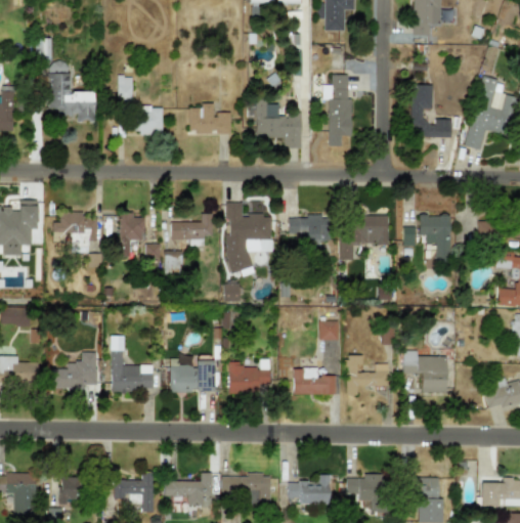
[(345,31),(345,11),(354,11),(354,0),(326,0),(326,31),(345,31)]
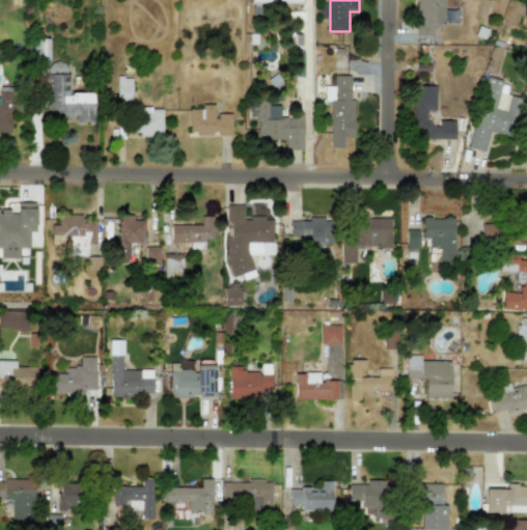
[(420,0),(419,37),(437,37),(437,25),(446,25),(446,0),(420,0)]
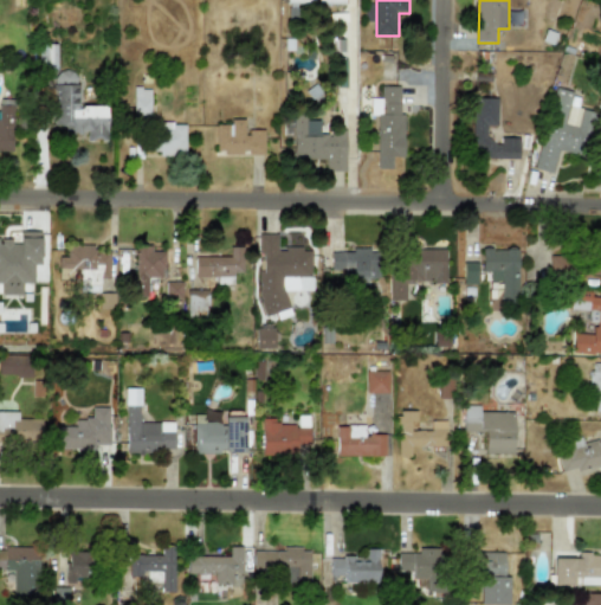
[(57,126),(69,126),(69,134),(90,134),(90,142),(110,142),(110,107),(81,107),(81,71),(57,71),(57,126)]
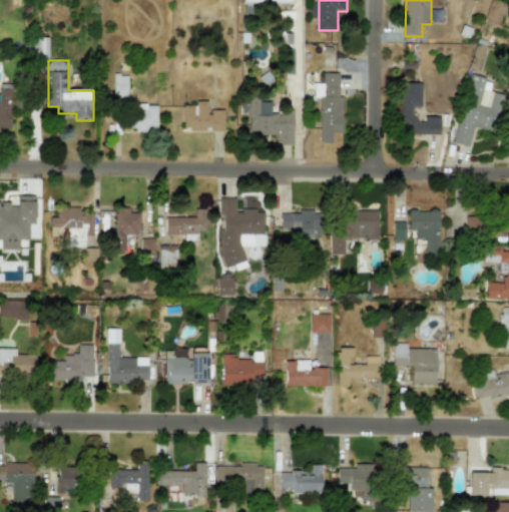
[(326,73),(326,84),(317,83),(317,98),(322,98),(322,143),(335,144),(335,133),(345,133),(345,96),(341,96),(342,74),(326,73)]
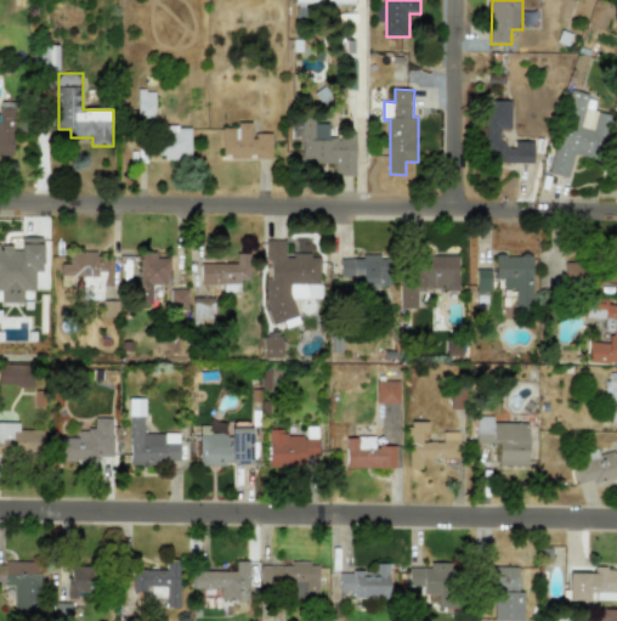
[(158,118),(158,91),(141,91),(141,119),(158,118)]
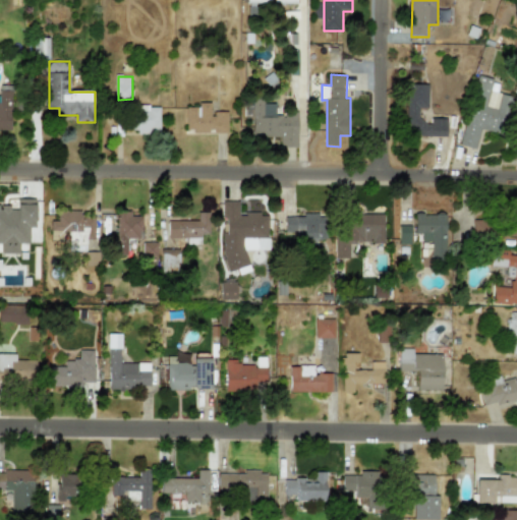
[(463,147),(478,150),(483,130),(502,134),(511,96),(493,92),(496,80),(479,76),(463,147)]
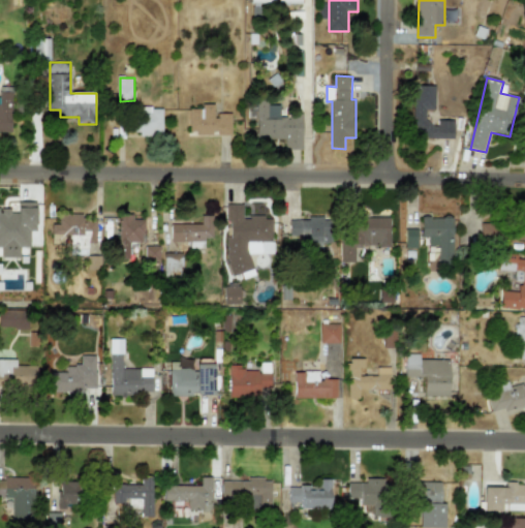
[(457,137),(457,122),(439,122),(439,124),(428,124),(428,111),(437,111),(437,87),(415,87),(415,137),(457,137)]
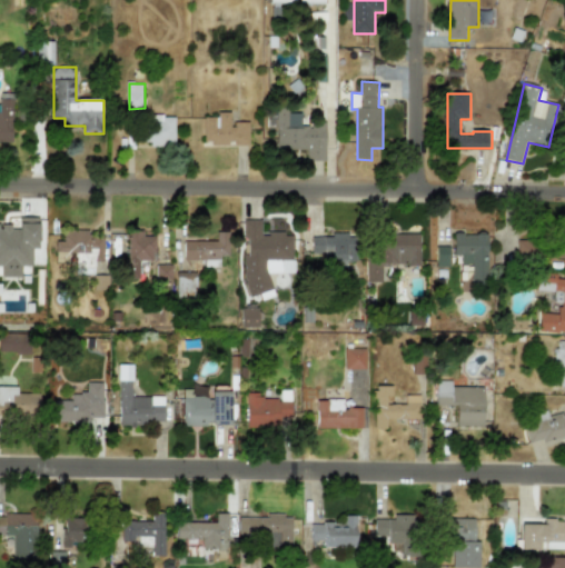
[(0,143),(15,143),(15,95),(2,95),(2,106),(0,106),(0,143)]
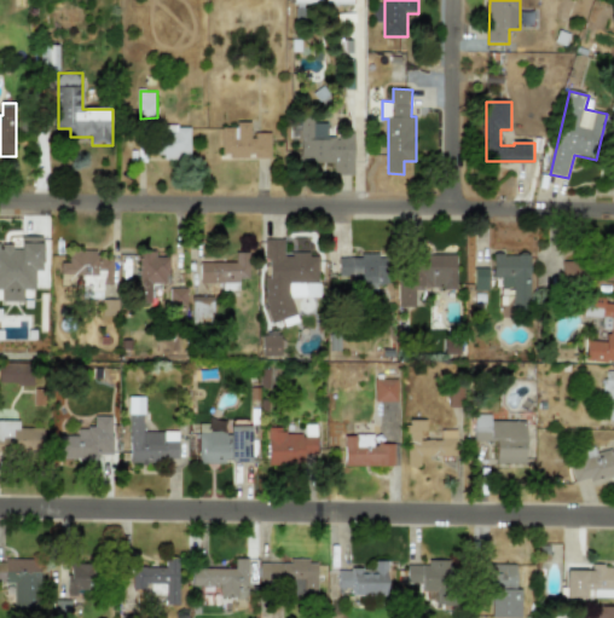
[(357,175),(357,134),(341,134),(341,138),(329,138),(329,125),(316,125),(316,117),(302,117),(303,165),(336,165),(336,175),(357,175)]
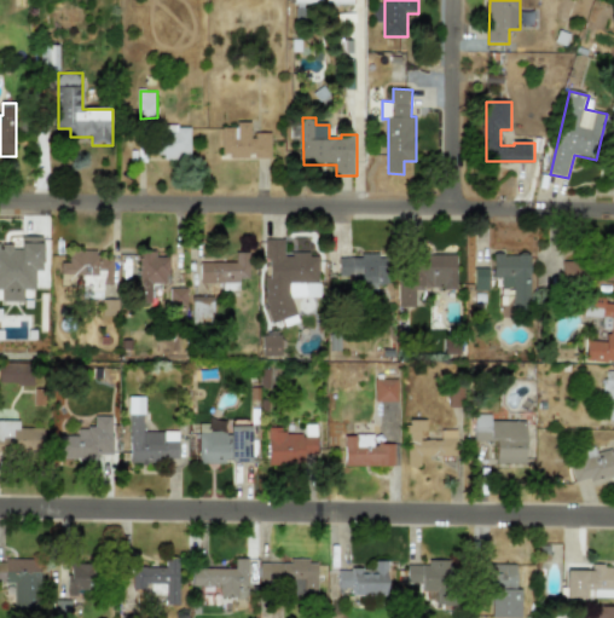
[(273,157),(273,133),(254,133),(254,122),(238,122),(238,127),(224,128),(224,159),(273,157)]
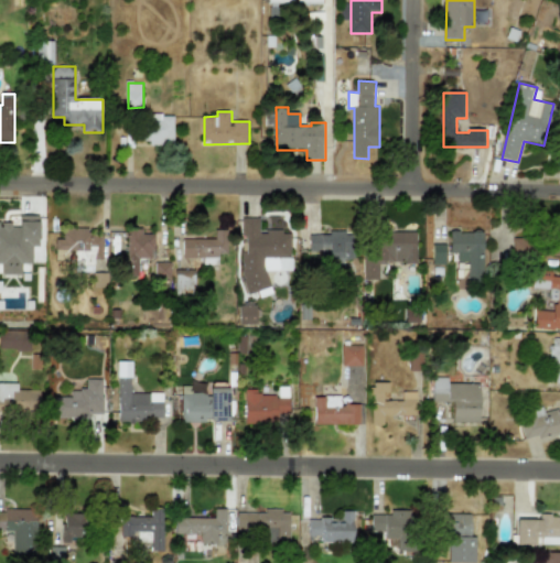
[(175,117),(162,117),(162,121),(150,121),(150,145),(175,145),(175,117)]
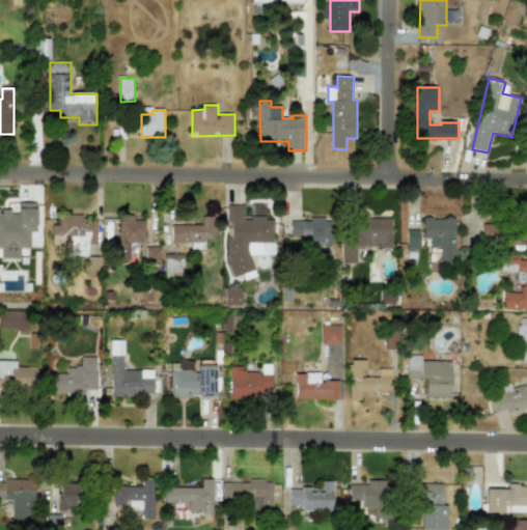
[(38,203),(20,203),(20,211),(0,211),(0,249),(3,249),(3,259),(22,259),(22,249),(32,249),(32,232),(38,232),(38,203)]
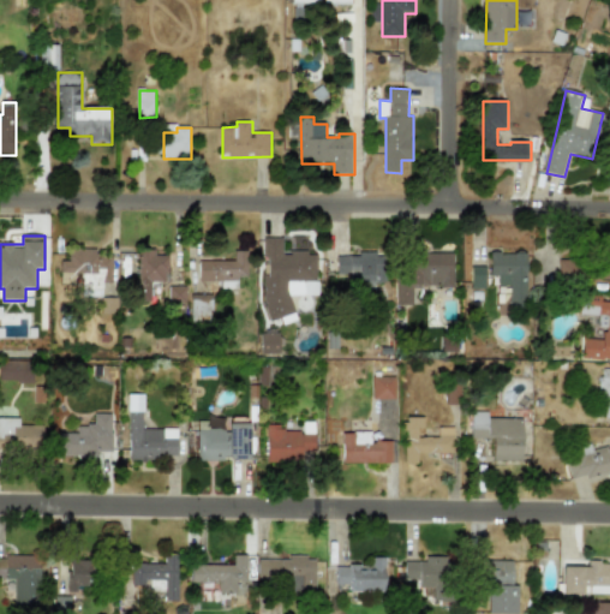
[(320,296),(318,252),(285,254),(285,238),(264,238),(265,258),(270,258),(270,275),(265,275),(268,317),(294,317),(293,296),(320,296)]
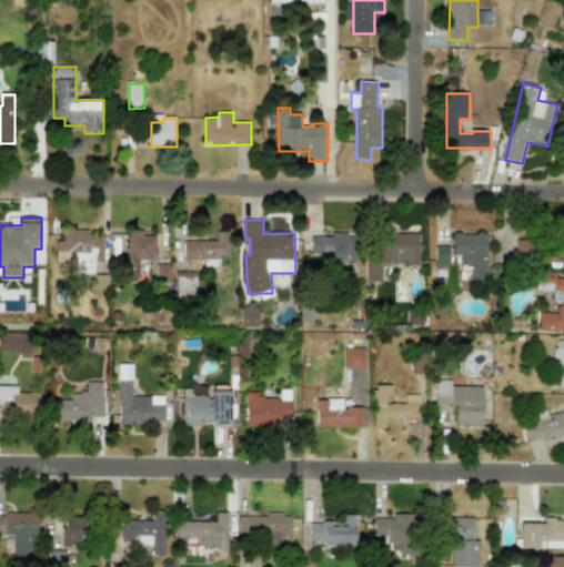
[(106,262),(107,238),(90,238),(90,231),(66,230),(66,241),(58,241),(58,252),(78,252),(78,275),(97,275),(97,262),(106,262)]
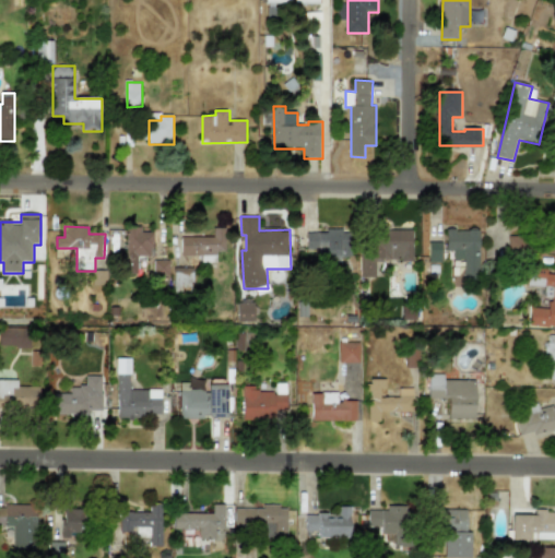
[(127,274),(139,275),(140,257),(154,258),(154,233),(143,232),(143,227),(128,227),(127,274)]
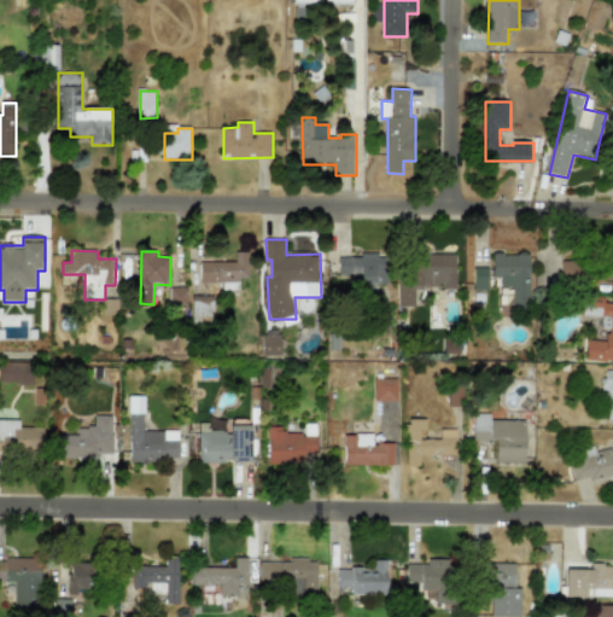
[(237,263),(202,262),(202,281),(250,283),(251,252),(238,252),(237,263)]
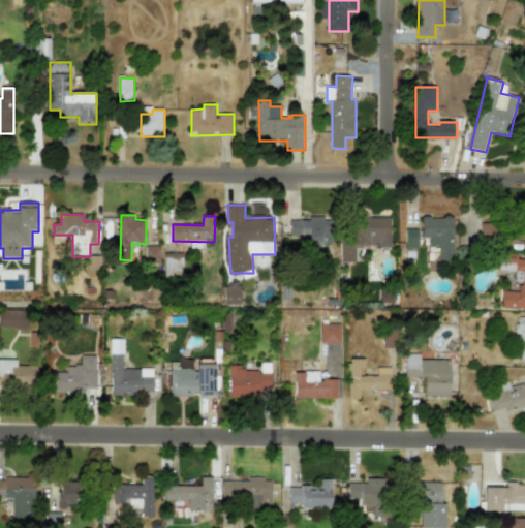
[(291,244),(333,243),(333,218),(291,219),(291,244)]
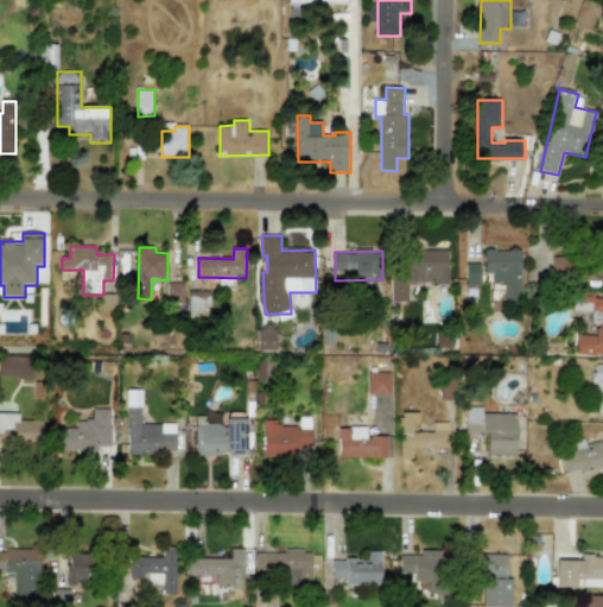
[(450,251),(395,252),(395,302),(411,302),(410,285),(451,284),(450,251)]
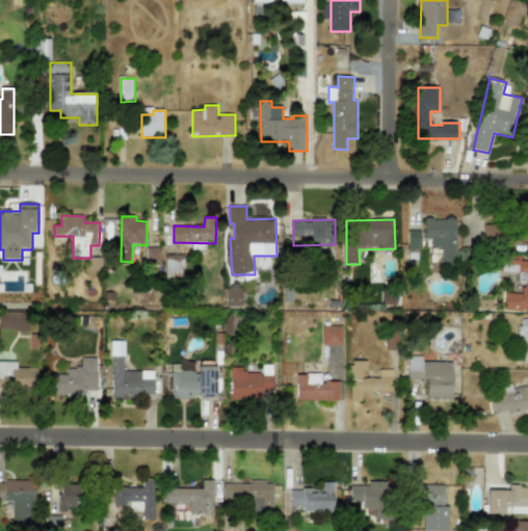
[(426,240),(434,240),(434,248),(444,248),(444,267),(458,267),(457,219),(426,219),(426,240)]
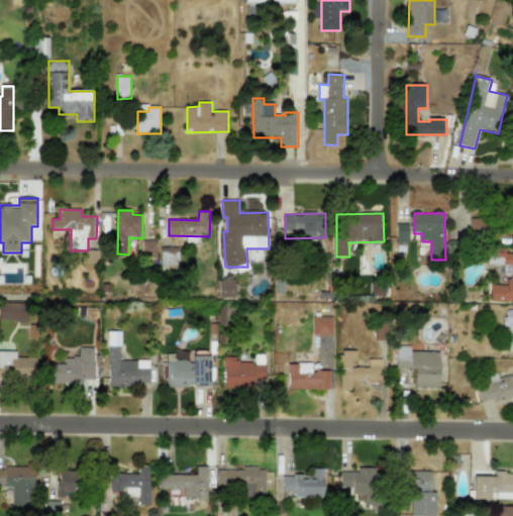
[(512,216),(504,216),(505,236),(512,235),(512,216)]
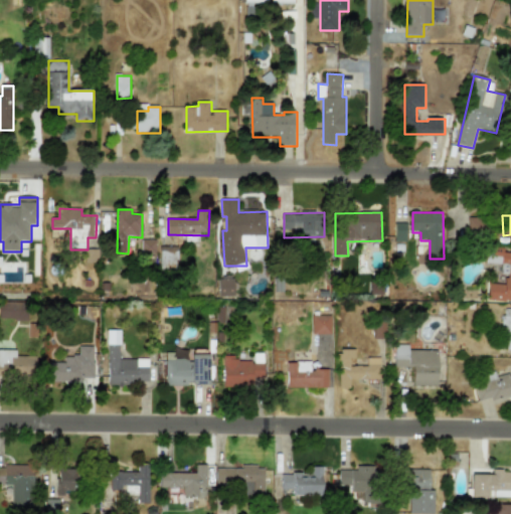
[(409,223),(397,223),(397,242),(409,242),(409,223)]
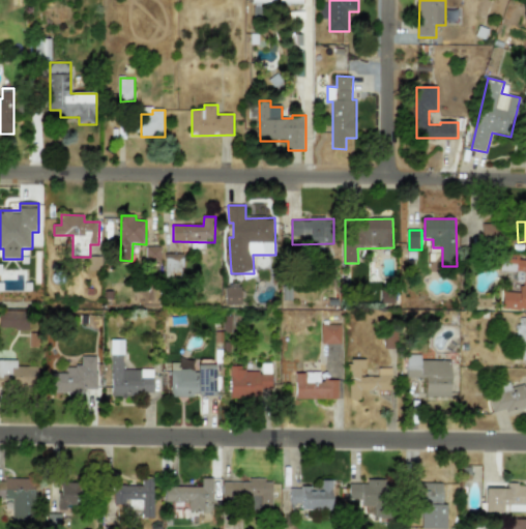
[(167,271),(184,271),(183,254),(167,255),(167,271)]
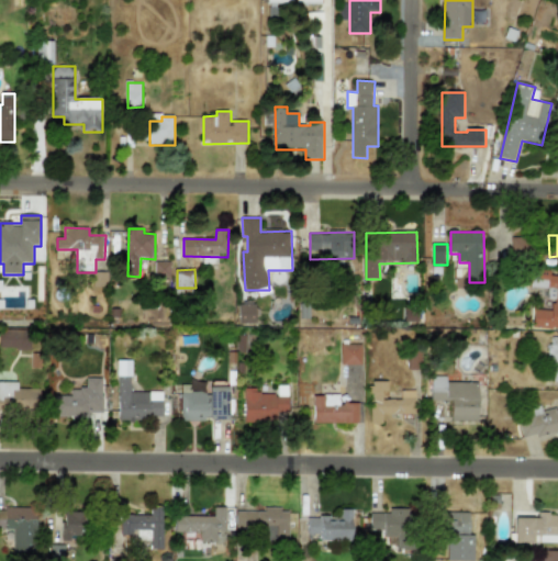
[(534,328),(557,329),(557,277),(551,277),(551,271),(535,271),(534,289),(549,289),(549,301),(554,301),(554,311),(535,311),(534,328)]
